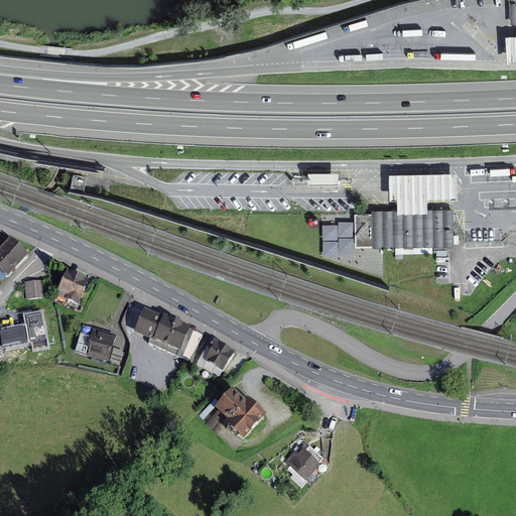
[(515,33),(506,34),(507,60),(515,59),(515,33)]
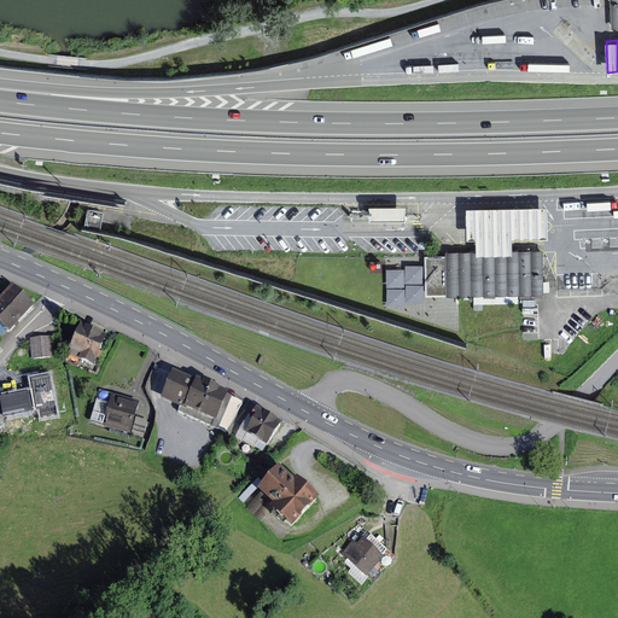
[(404,219),(404,205),(371,207),(371,219),(404,219)]
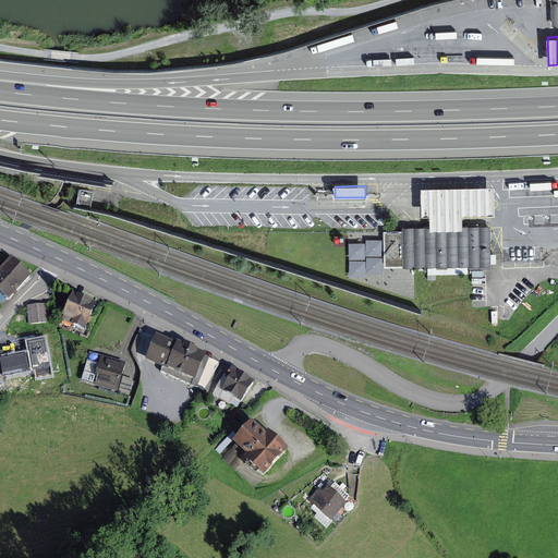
[(431,214),(431,230),(462,229),(462,214),(495,213),(494,186),(422,189),(422,214),(431,214)]
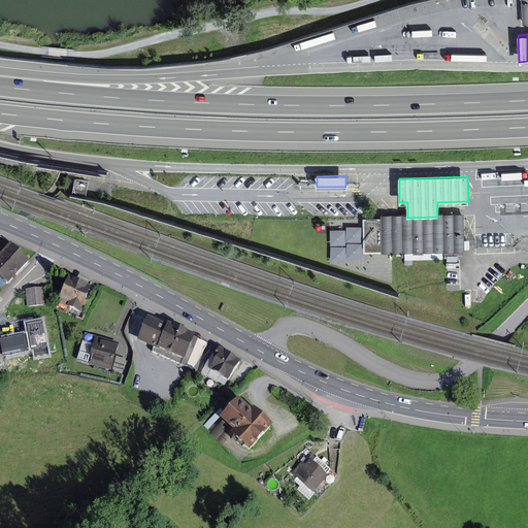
[(72,193),(86,196),(88,180),(74,177),(72,193)]
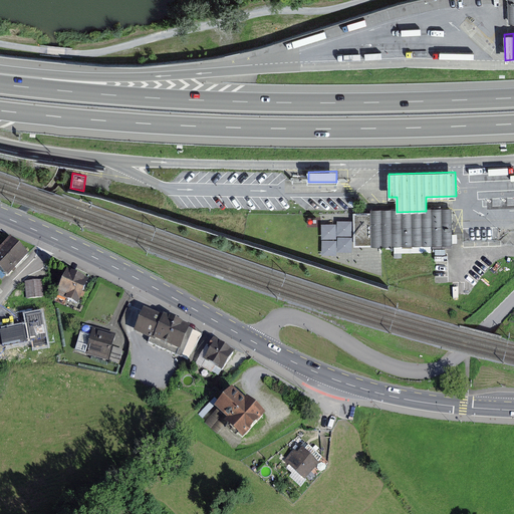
[(451,210),(426,211),(397,212),(353,212),(354,246),(380,245),(452,243),(452,235),(451,210)]
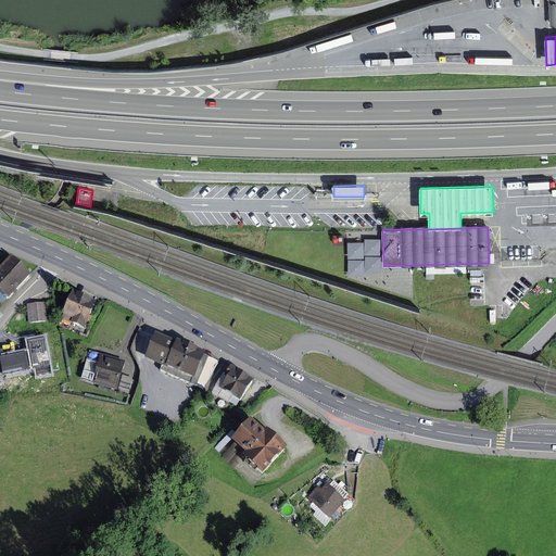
[(35,278),(16,260),(0,274),(0,286),(13,299),(35,278)]
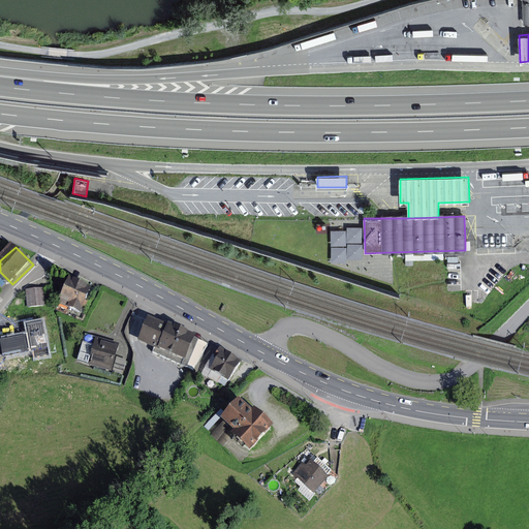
[(97,290),(74,281),(64,306),(87,315),(97,290)]
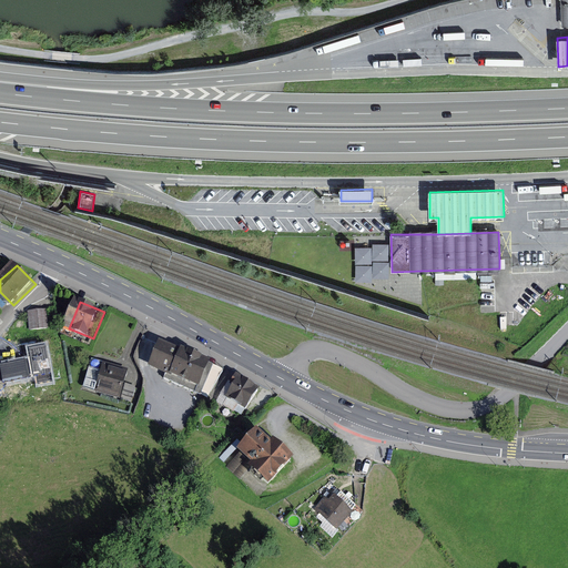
[(37,311),(29,312),(31,330),(47,328),(44,311),(37,311)]
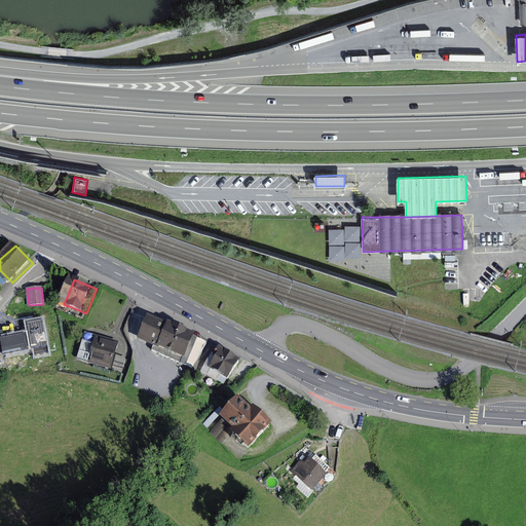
[(173,329),(152,320),(144,338),(164,347),(163,349),(190,362),(201,337),(175,325),(173,329)]
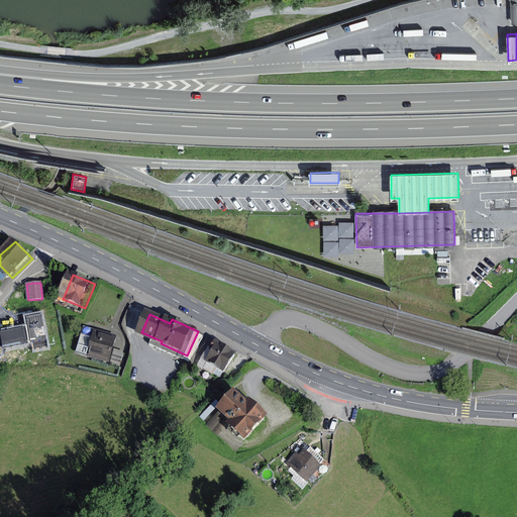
[(120,338),(91,329),(83,354),(112,364),(120,338)]
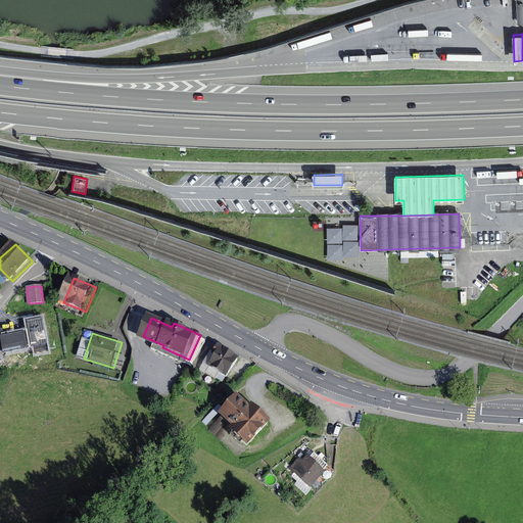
[(239,358),(219,345),(206,364),(227,376),(239,358)]
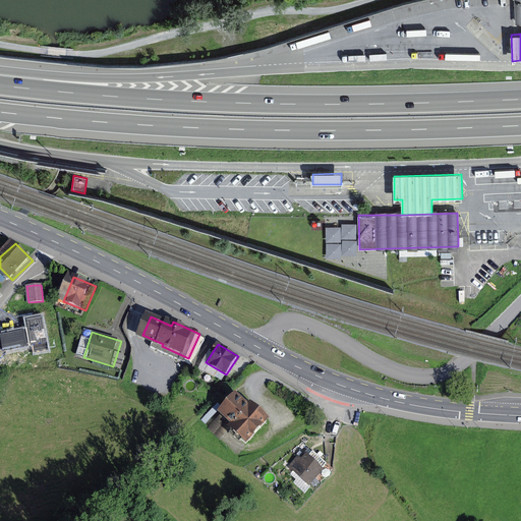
[(272,425),(241,397),(222,418),(252,446),(272,425)]
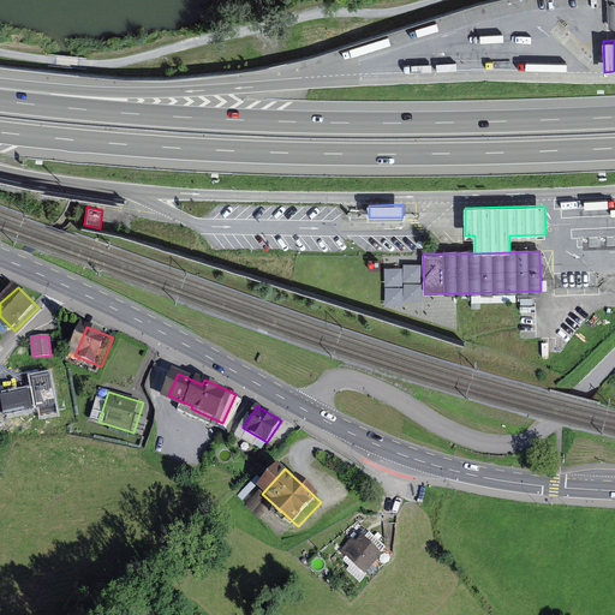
[(389,556),(369,537),(351,555),(371,574),(389,556)]
